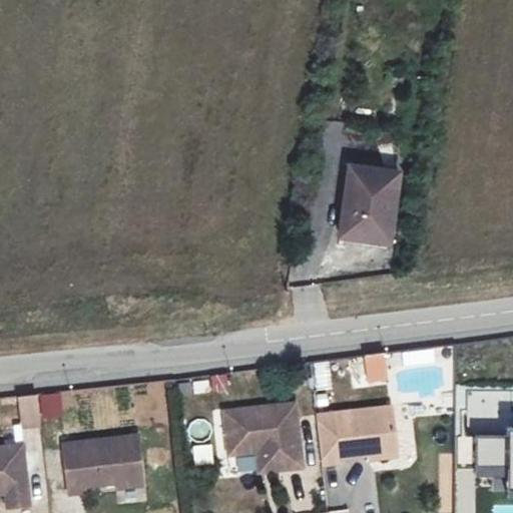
[(397,171),(349,164),(338,238),(360,241),(361,232),(387,236),(397,171)]
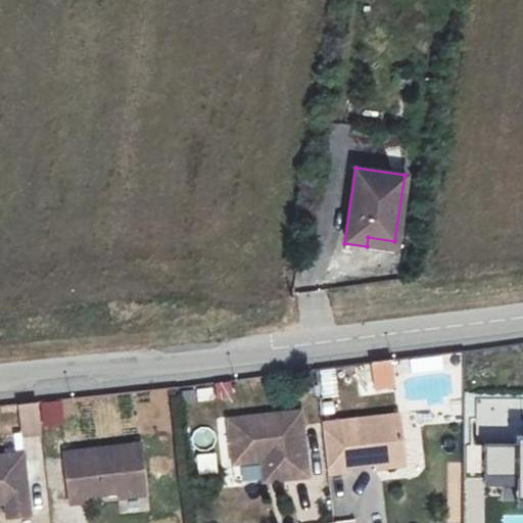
[(368,237),(367,246),(394,250),(394,241),(368,237)]
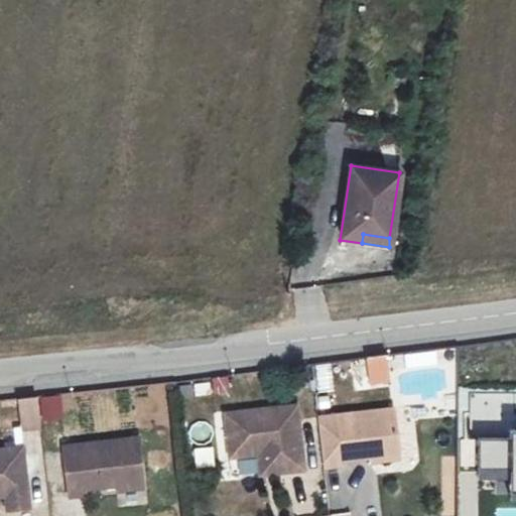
[(366,384),(388,383),(387,356),(365,356),(366,384)]
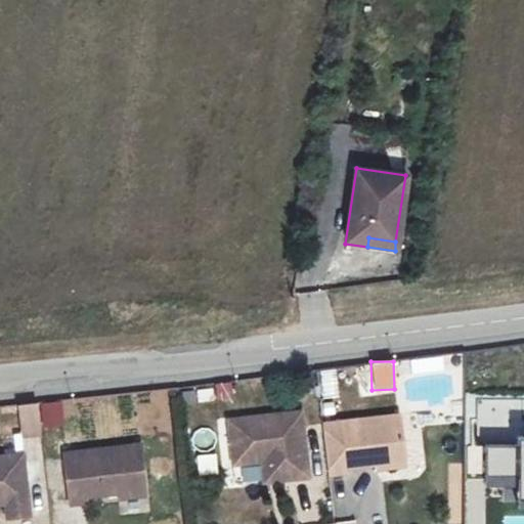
[(20,420),(24,450),(41,448),(38,418),(20,420)]
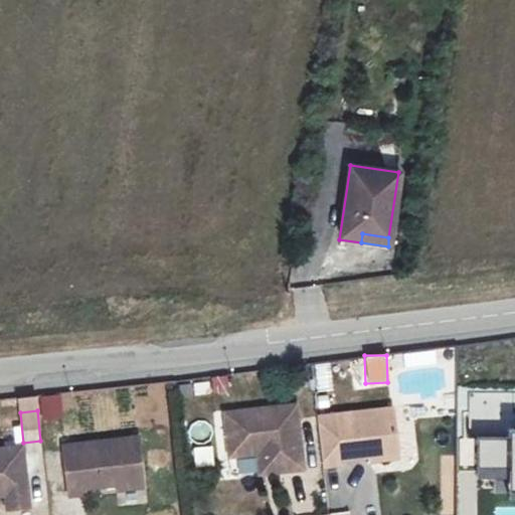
[(298,421),(226,430),(230,473),(260,470),(270,469),(272,490),(304,485),(298,421)]
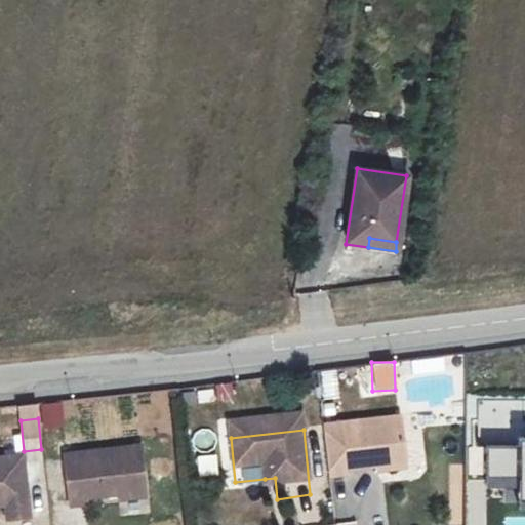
[(325,442),(331,493),(349,491),(348,486),(380,483),(408,479),(403,434),(325,442)]
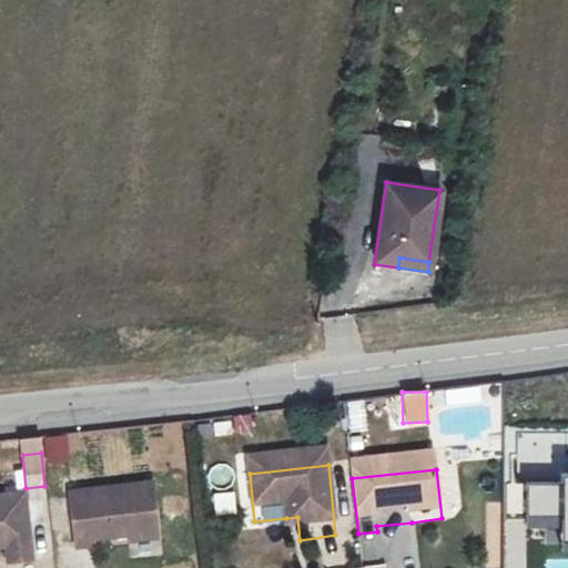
[(153,500),(70,509),(75,567),(94,565),(94,559),(128,555),(159,551),(153,500)]
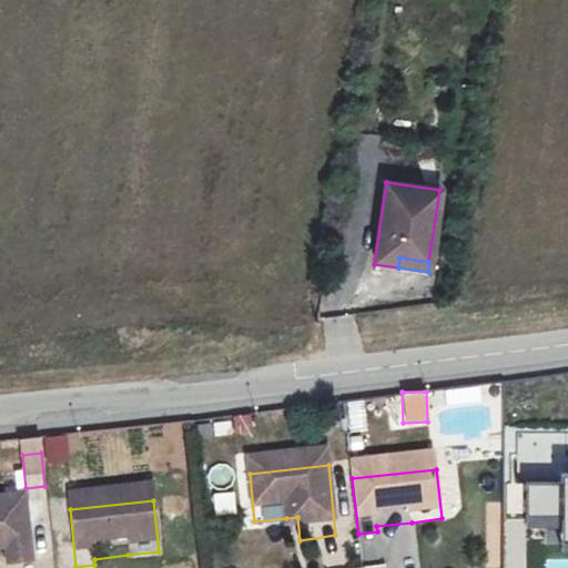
[(32,567),(27,510),(0,513),(0,567),(8,567),(32,567)]
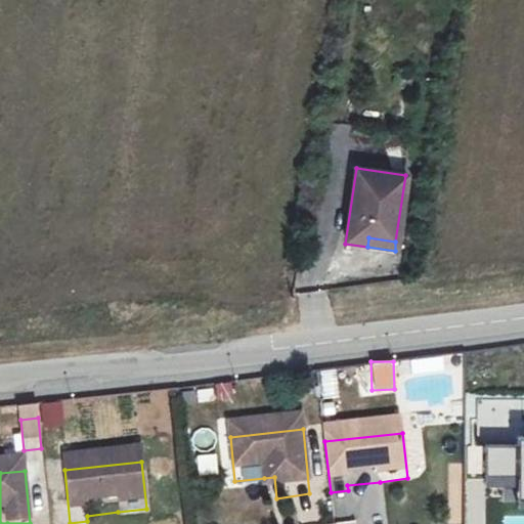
[(274,477),(264,478),(266,498),(276,498),(274,477)]
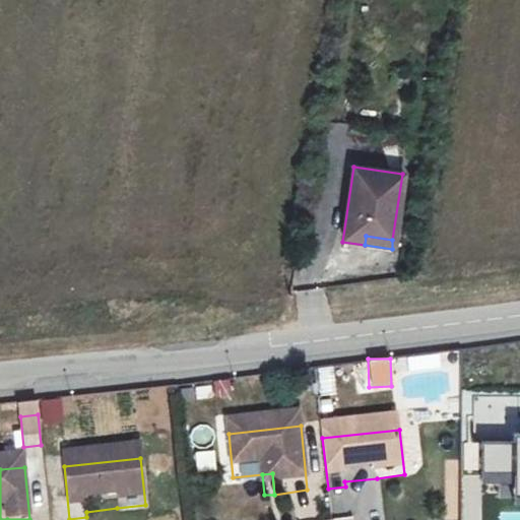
[(404,474),(377,478),(377,483),(405,479),(404,474)]
